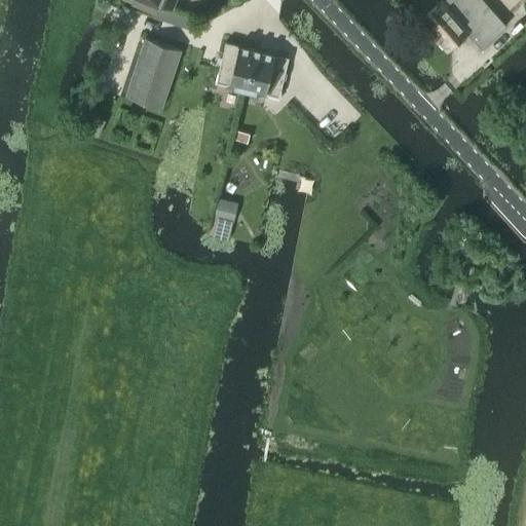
[(134,0),(133,3),(155,12),(160,0),(134,0)]
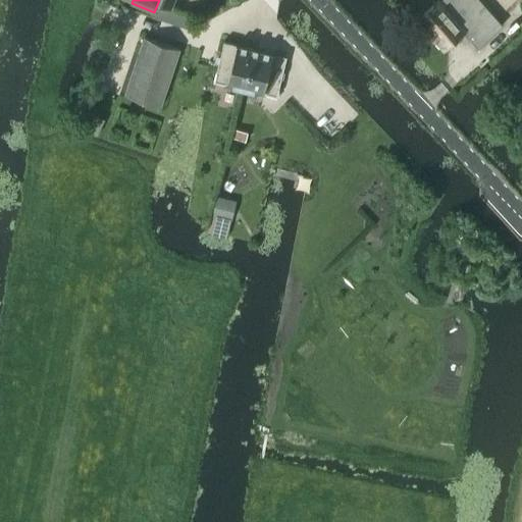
[(503,24),(480,0),(437,0),(419,17),(445,46),(463,30),(478,47),(503,24)]
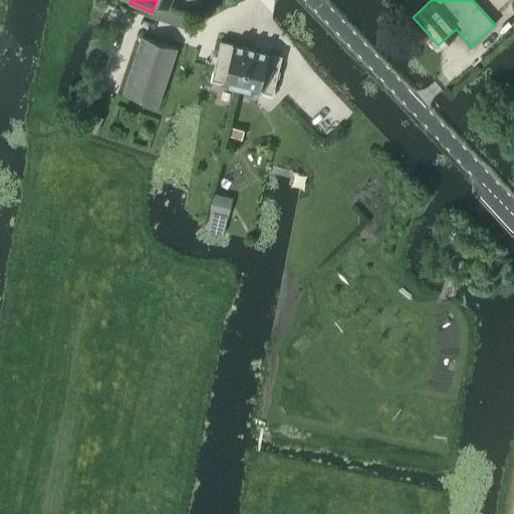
[(158,104),(177,47),(142,35),(123,92),(158,104)]
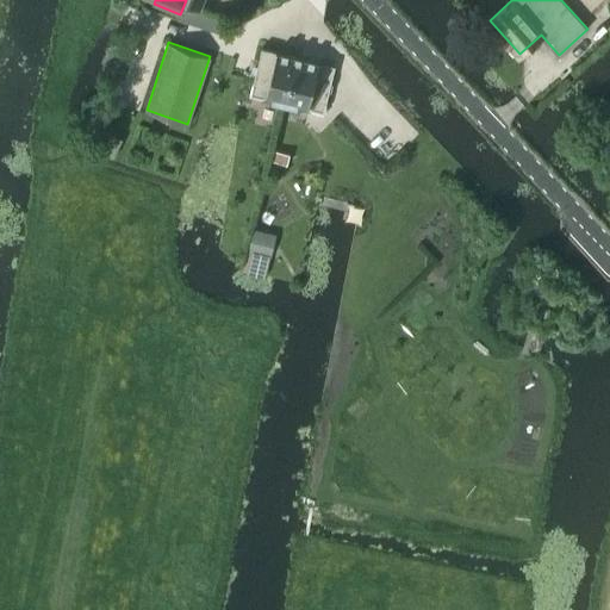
[(277,54),(275,53),(277,51),(262,48),(250,94),(265,98),(265,95),(266,97),(266,98),(282,103),(293,55),(278,51),(277,54)]
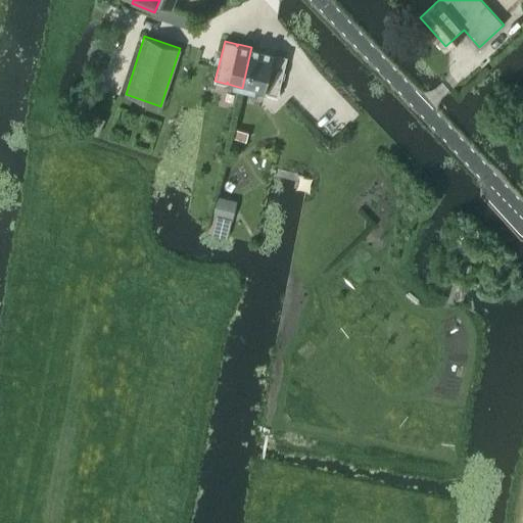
[(275,55),(274,54),(274,53),(251,47),(242,88),(265,93),(265,91),(266,91),(266,93),(278,96),(287,56),(275,53),(275,55)]
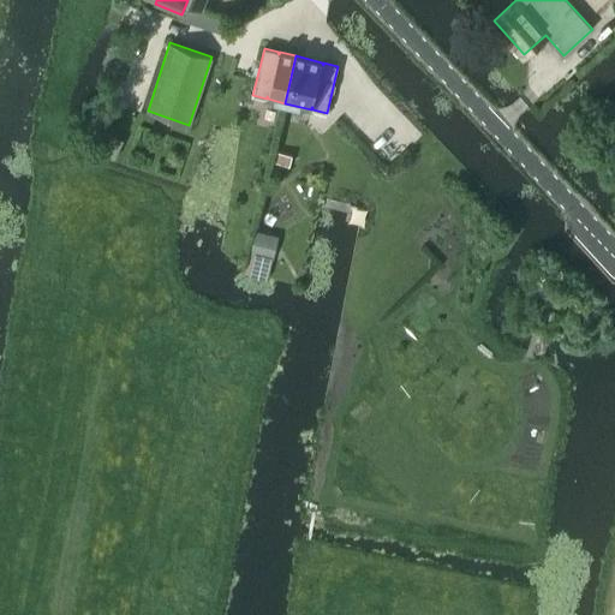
[(330,142),(334,126),(323,124),(320,141),(330,142)]
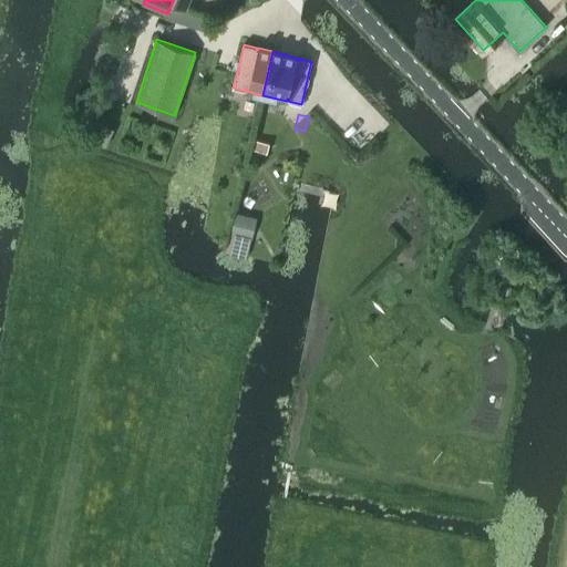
[(235,213),(229,234),(251,238),(256,217),(235,213)]
